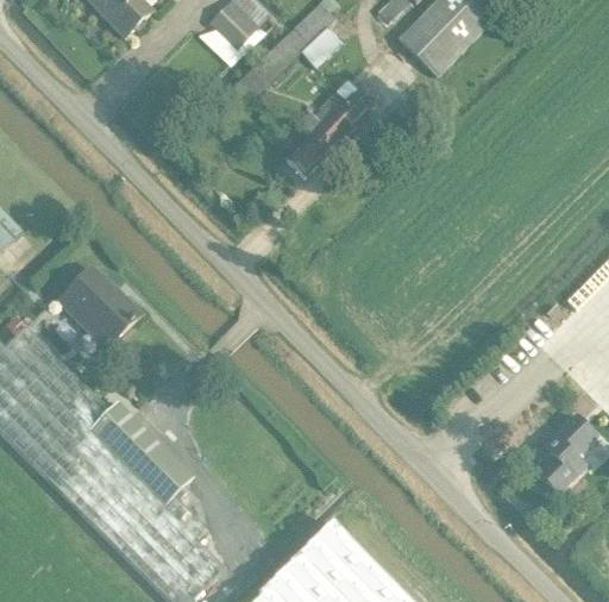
[(89,0),(124,36),(151,11),(142,0),(89,0)]
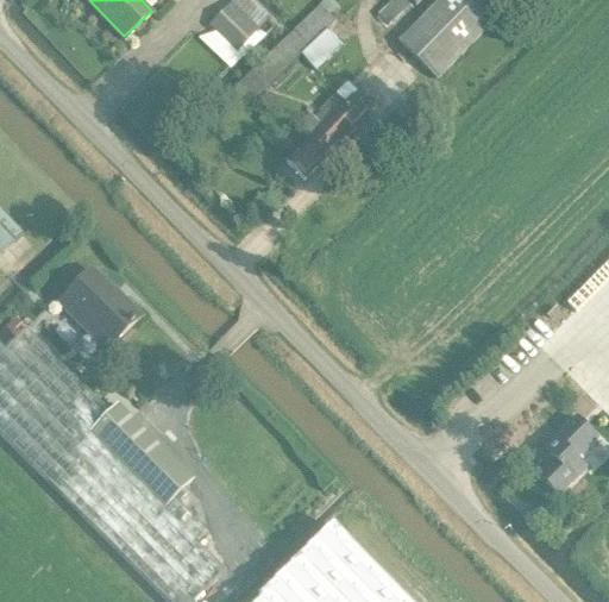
[(231,0),(227,4),(256,31),(271,14),(256,0),(231,0)]
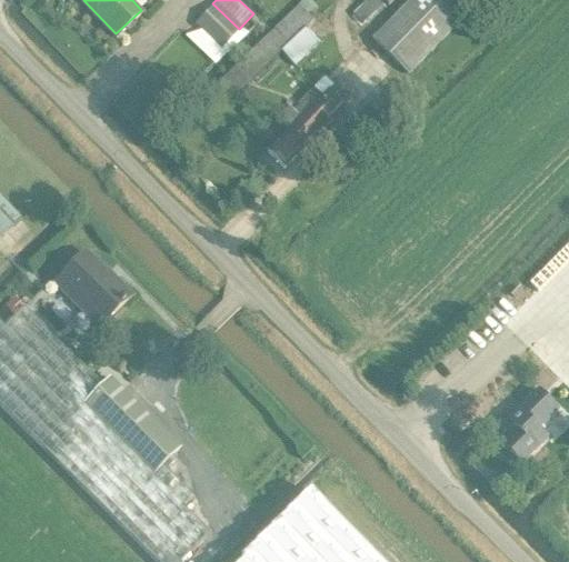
[(272,26),(217,79),(233,94),(249,79),(283,47),(307,24),(315,17),(309,10),(299,0),(272,26)]
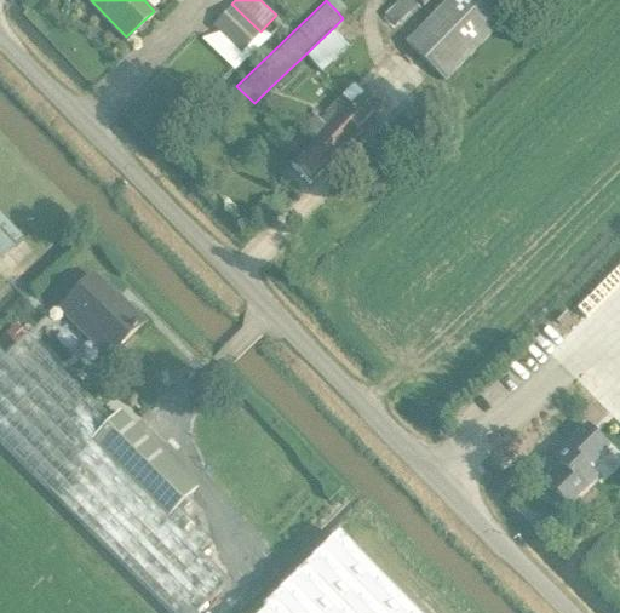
[(417,0),(395,0),(385,11),(396,21),(417,0)]
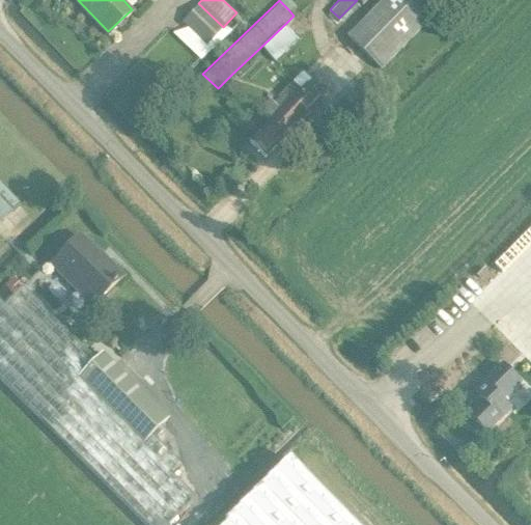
[(381,64),(439,5),(434,0),(380,0),(348,32),(381,64)]
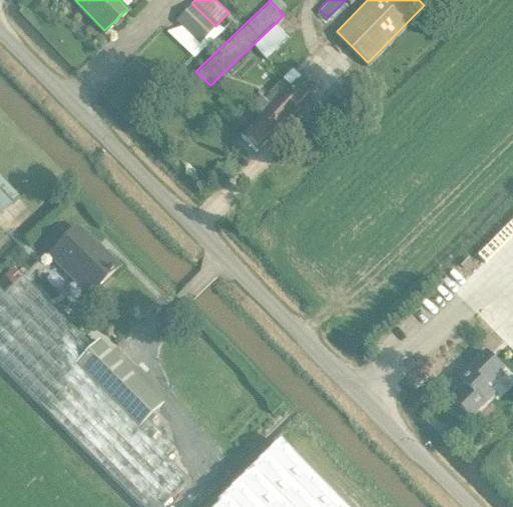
[(430,0),(440,9),(449,0),(430,0)]
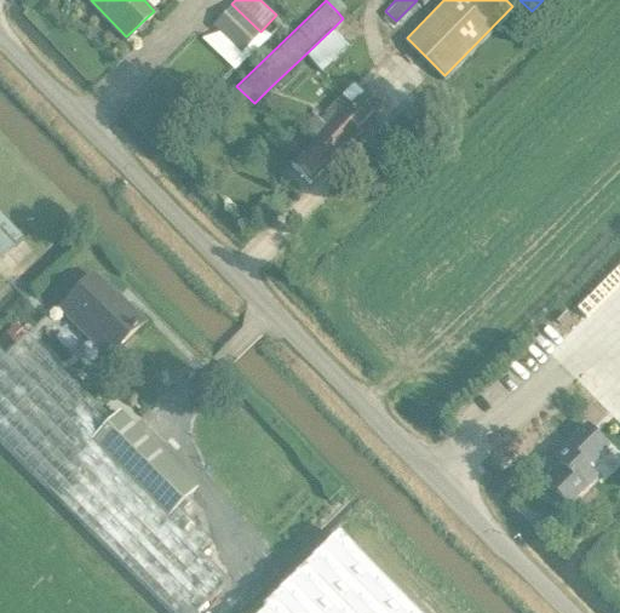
[(242,50),(260,32),(231,4),(214,23),(242,50)]
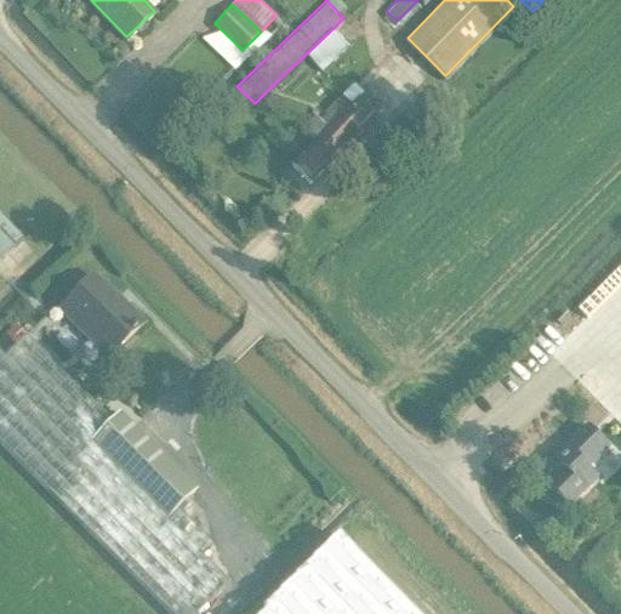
[(335,27),(309,51),(325,68),(351,43),(335,27)]
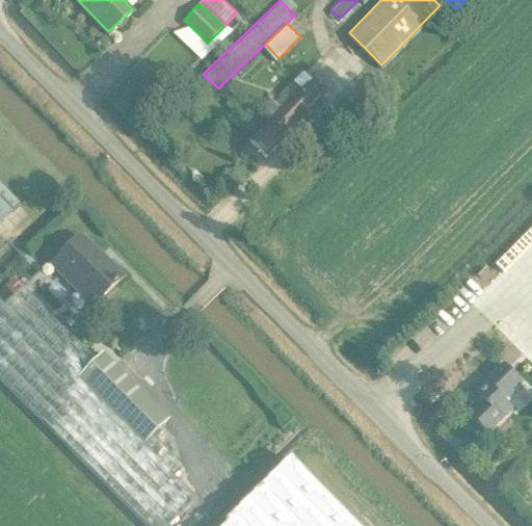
[(271,116),(250,138),(266,154),(324,95),(321,93),(327,85),(315,74),(309,80),(301,87),(283,105),(274,97),(272,96),(261,107),(271,116)]
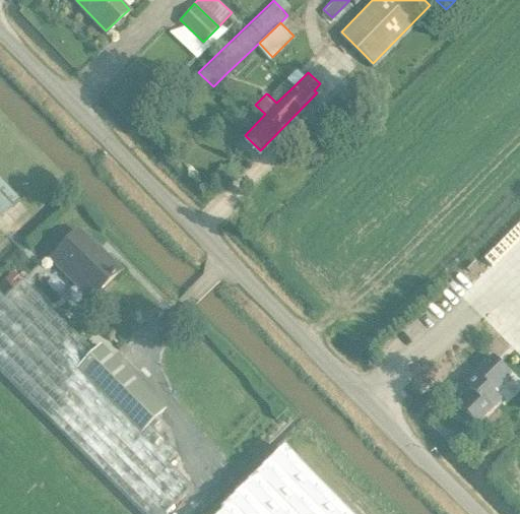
[(0,178),(0,213),(18,196),(0,178)]
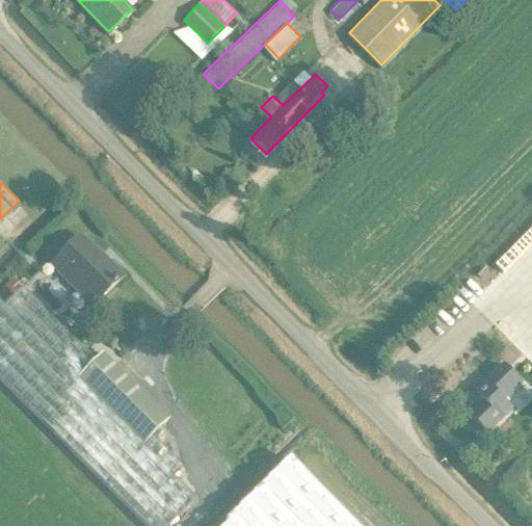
[(80,234),(55,259),(64,268),(61,272),(73,285),(77,281),(96,299),(124,272),(108,258),(103,263),(97,257),(100,254),(80,234)]
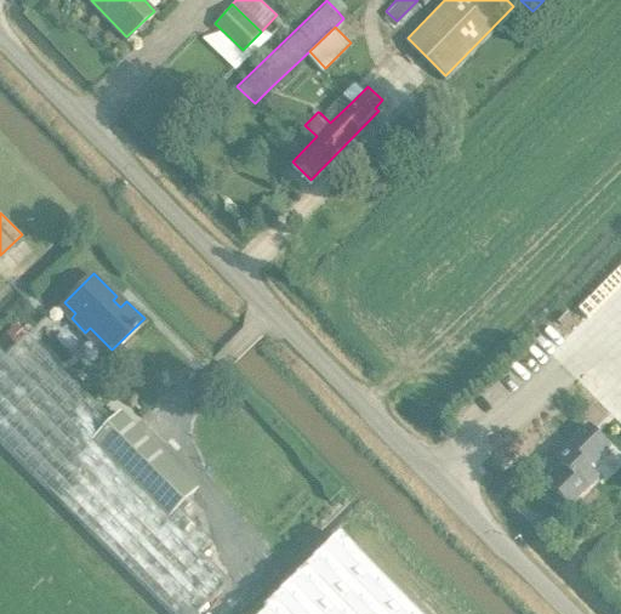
[(112,419),(24,331),(4,351),(0,347),(0,437),(176,613),(193,613),(229,578),(166,515),(195,487),(120,410),(112,419)]
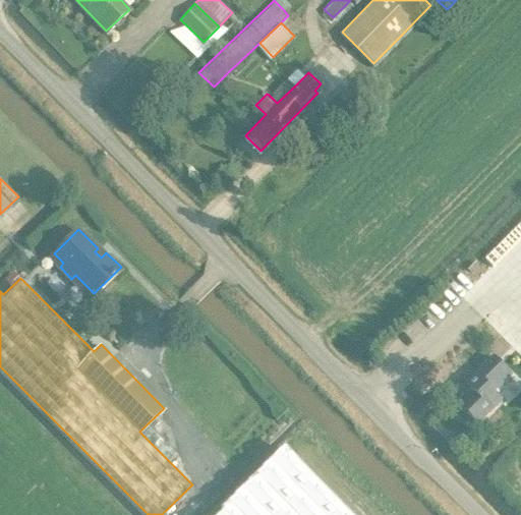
[(494,390),(512,373),(494,354),(466,382),(470,386),(466,390),(470,395),(461,403),(479,421),(503,399),(494,390)]
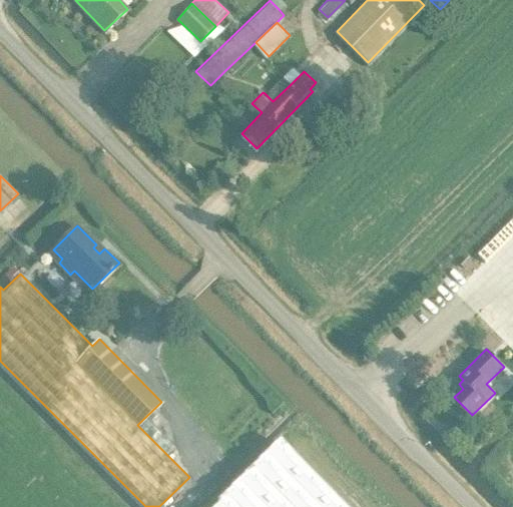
[(349,506),(283,440),(214,506),(349,506)]
